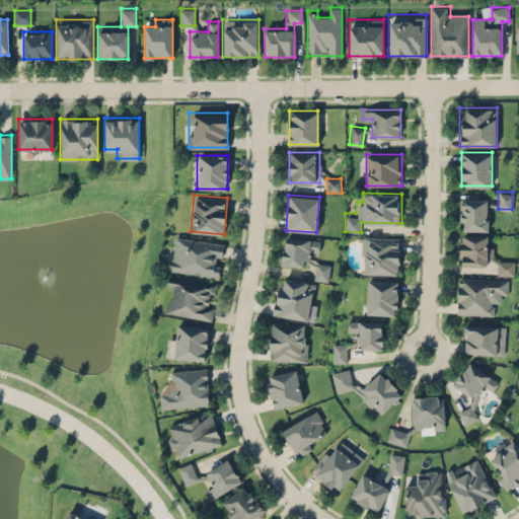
[(488,230),(488,198),(459,198),(460,230),(488,230)]
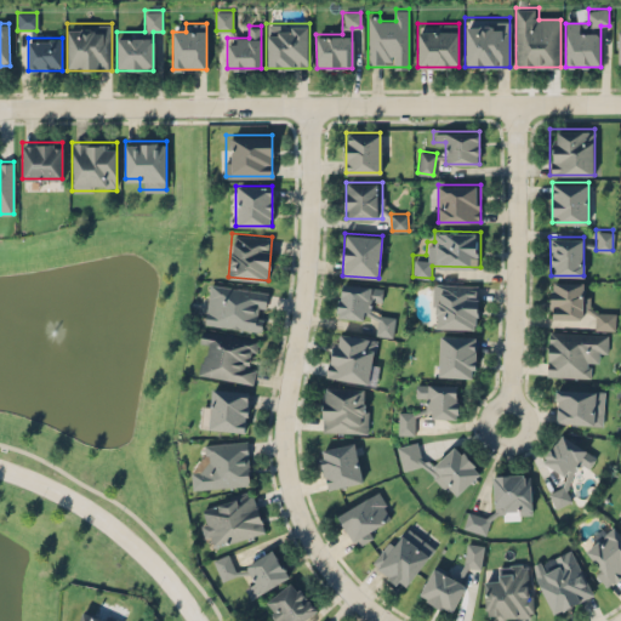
[(593,317),(593,328),(614,329),(615,311),(588,309),(590,280),(551,280),(550,315),(593,317)]
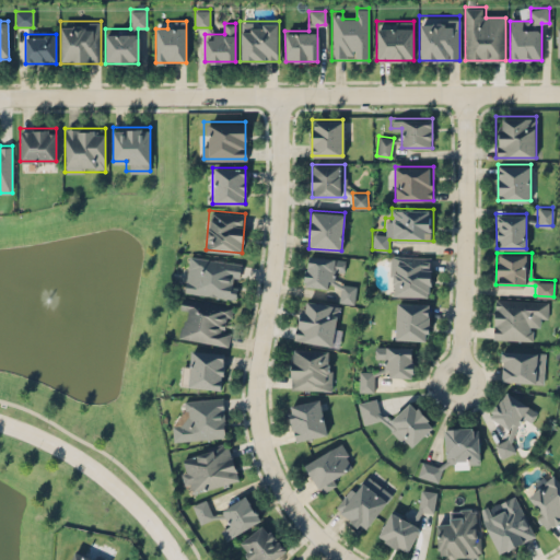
[(343,258),(306,254),(303,284),(339,288),(338,301),(354,303),(357,281),(341,280),(343,258)]
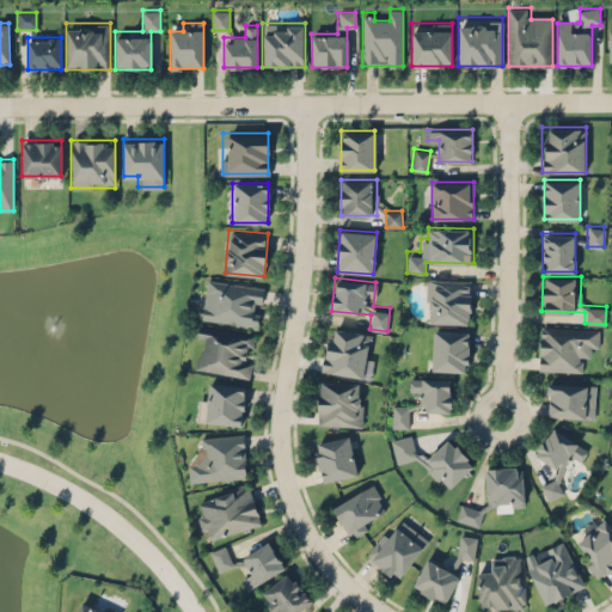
[(471,279),(426,277),(424,322),(470,323),(471,279)]
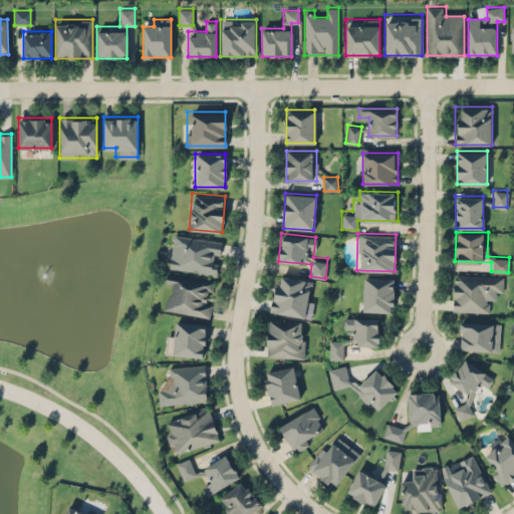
[(221,239),(173,234),(169,268),(217,274),(221,239)]
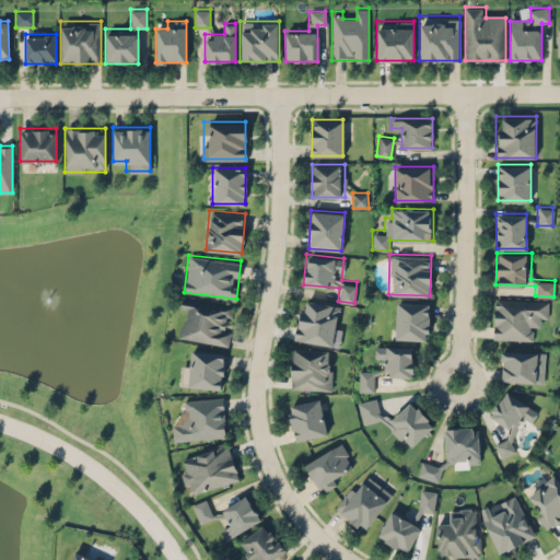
[(228,345),(233,304),(182,298),(179,310),(182,310),(178,338),(228,345)]
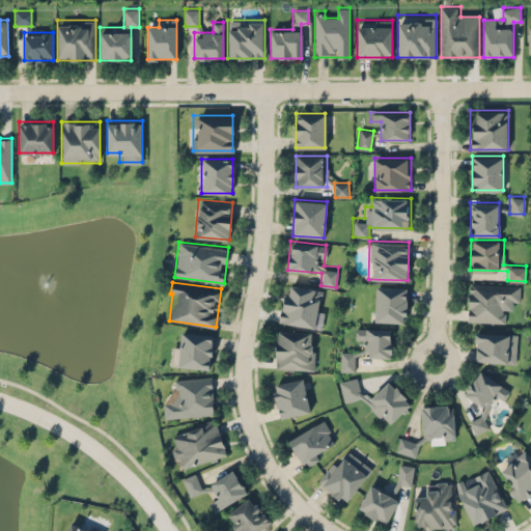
[(315,328),(323,289),(285,283),(278,322),(315,328)]
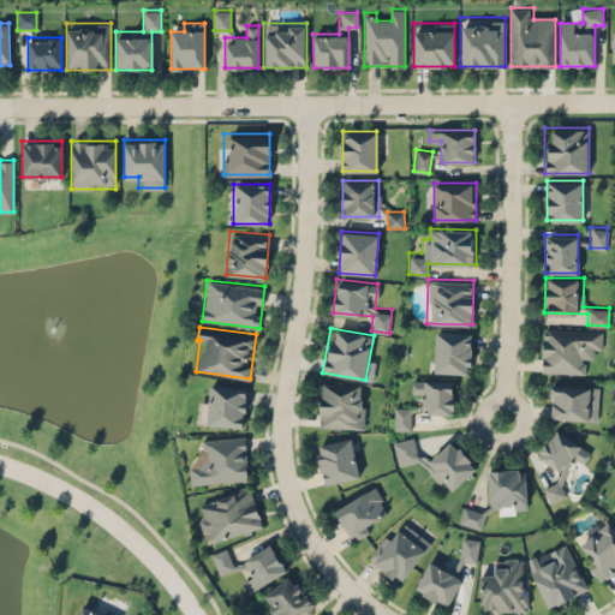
[(589,351),(601,351),(602,329),(542,328),(541,372),(587,374),(589,351)]
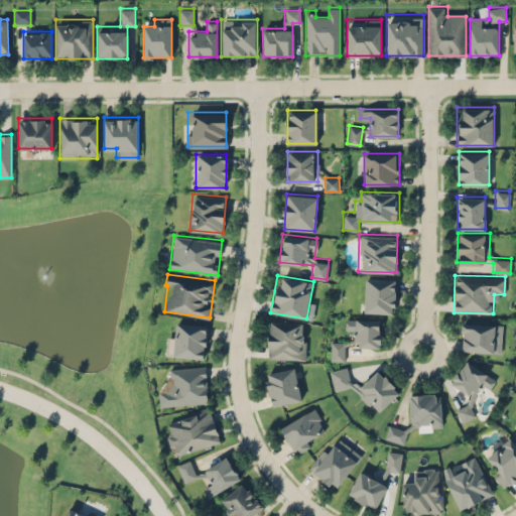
[(364,312),(394,312),(395,278),(365,277),(364,312)]
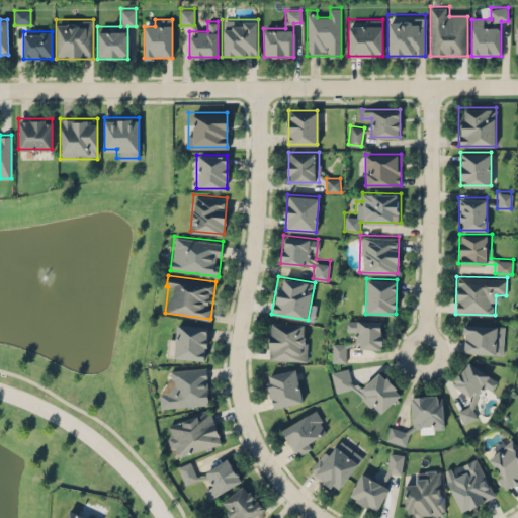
[(382,320),(346,320),(346,329),(355,329),(355,349),(382,349),(382,320)]
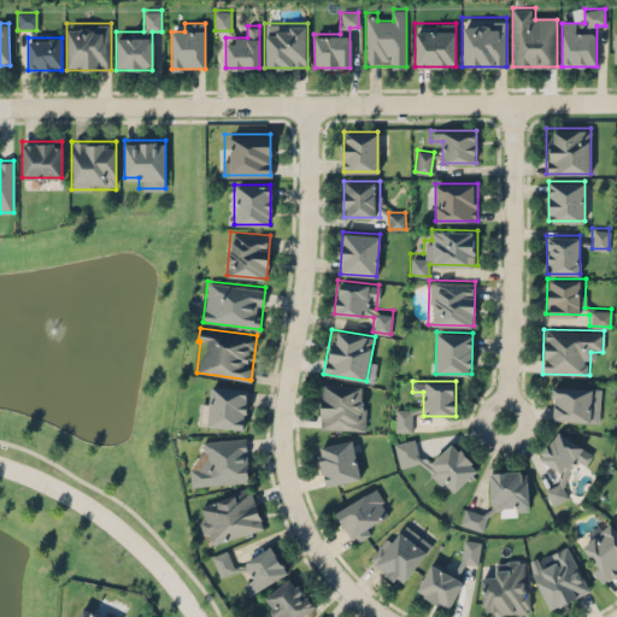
[(319,428),(364,428),(364,385),(319,385),(319,428)]
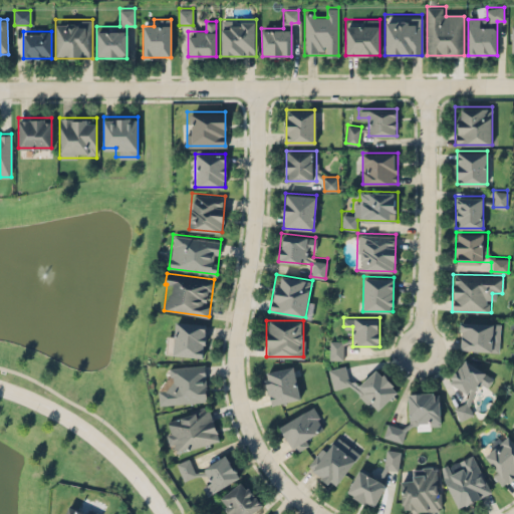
[(166,353),(203,356),(206,323),(177,321),(176,332),(167,332),(166,353)]
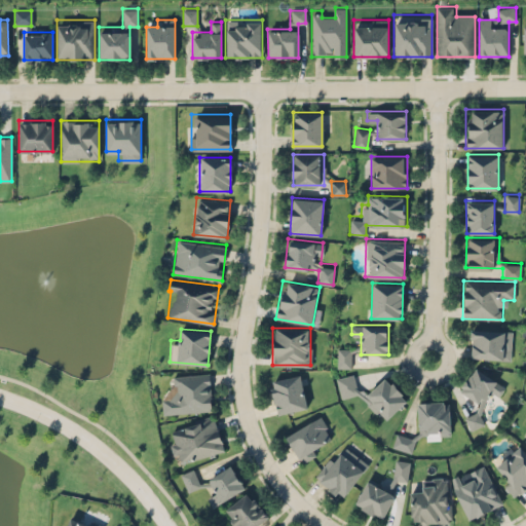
[(471,359),(511,359),(511,329),(471,329),(471,359)]
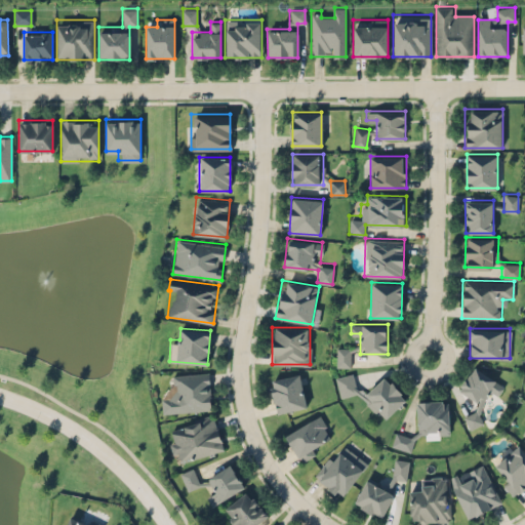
[(336,366),(351,366),(351,347),(336,347),(336,366)]
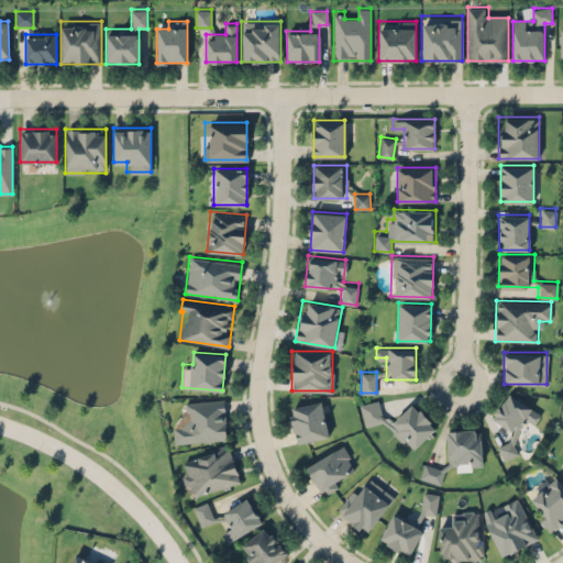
[(516,433),(527,418),(532,422),(539,414),(508,393),(492,417),(516,433)]
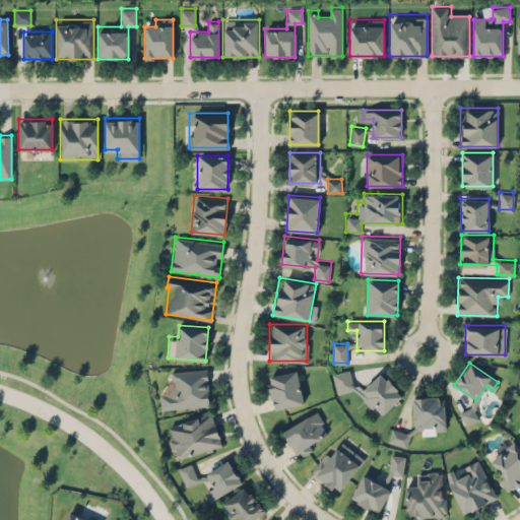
[(209,406),(207,368),(168,371),(170,387),(158,388),(160,409),(209,406)]
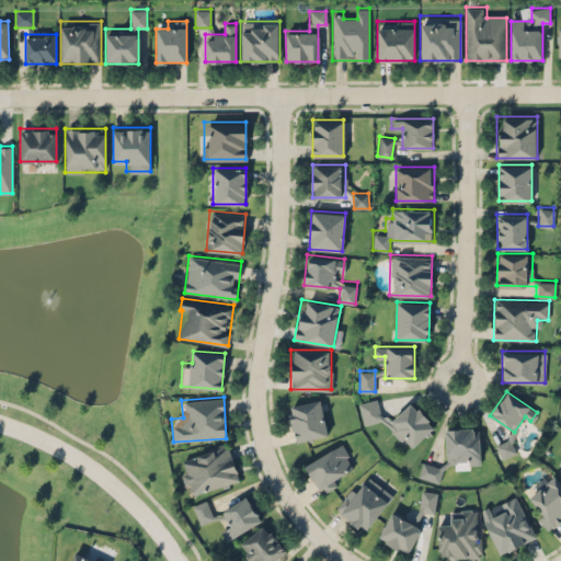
[(435,425),(411,401),(392,419),(371,397),(358,410),(370,423),(377,415),(409,449),(435,425)]
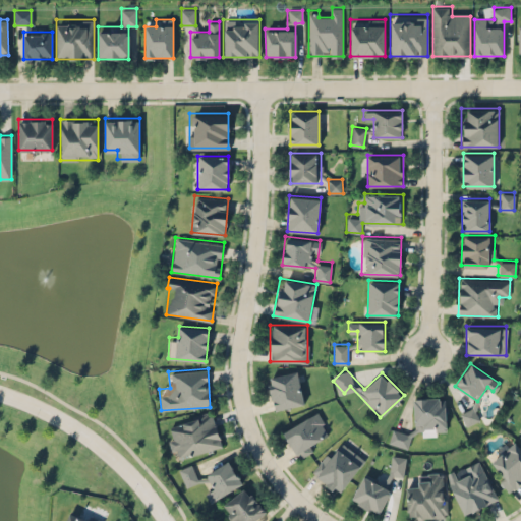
[(274,409),(303,403),(297,370),(268,377),(274,409)]
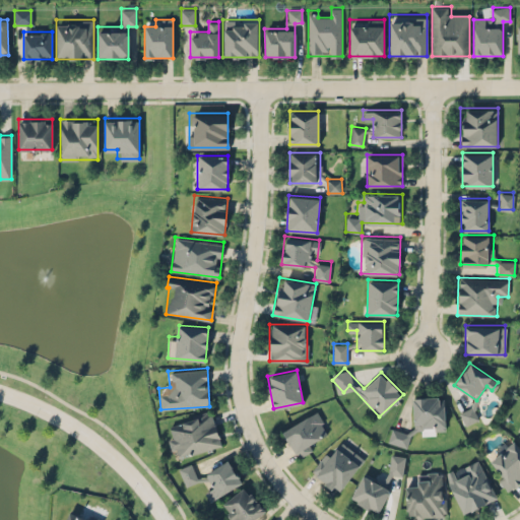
[(412,396),(413,428),(389,429),(389,445),(411,444),(410,429),(445,428),(444,395),(412,396)]
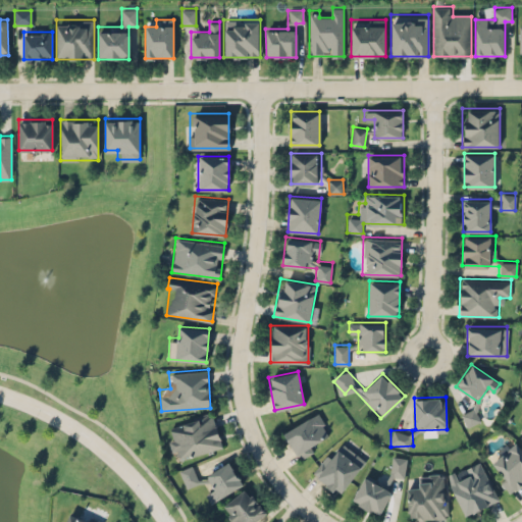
[(465,426),(480,421),(476,407),(461,412),(465,426)]
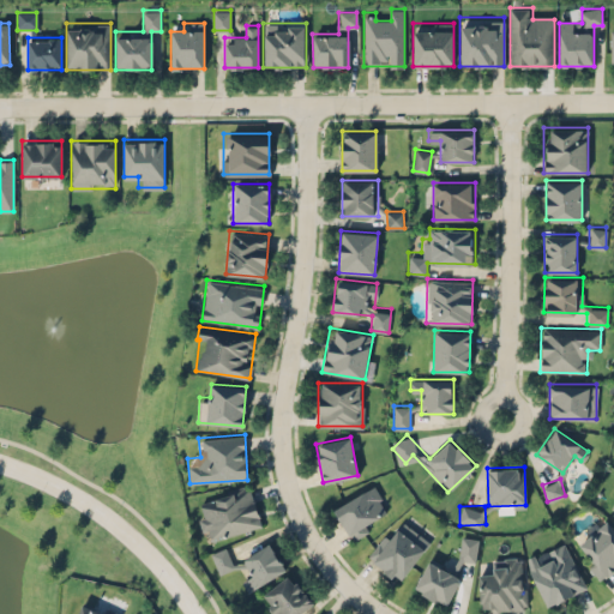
[(262,527),(252,485),(205,495),(209,509),(198,511),(204,540),(262,527)]
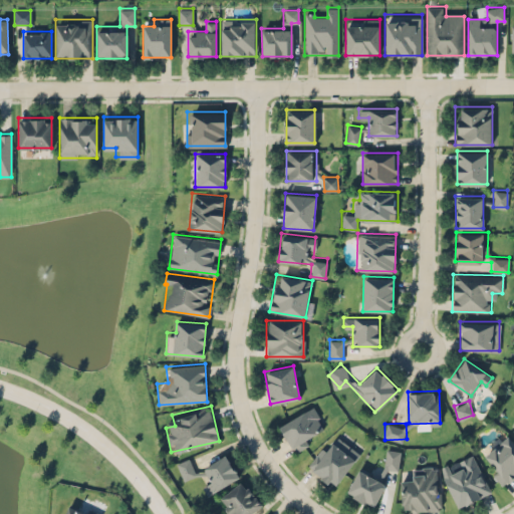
[(319,436),(315,430),(323,425),(312,406),(279,426),(294,451),(319,436)]
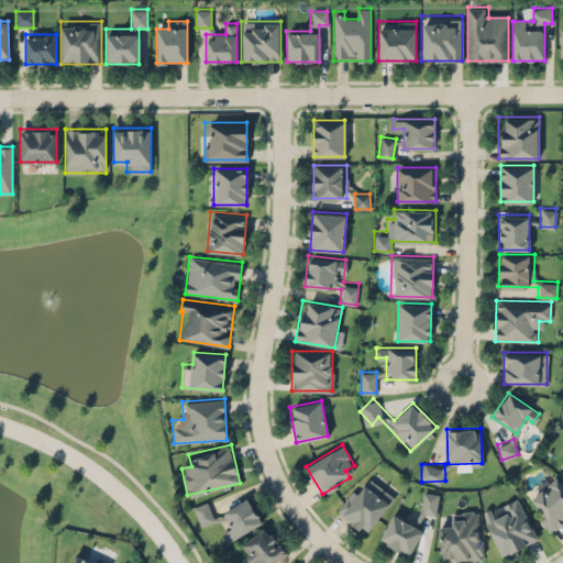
[(562,520),(562,483),(555,474),(525,500),(551,531),(562,520)]
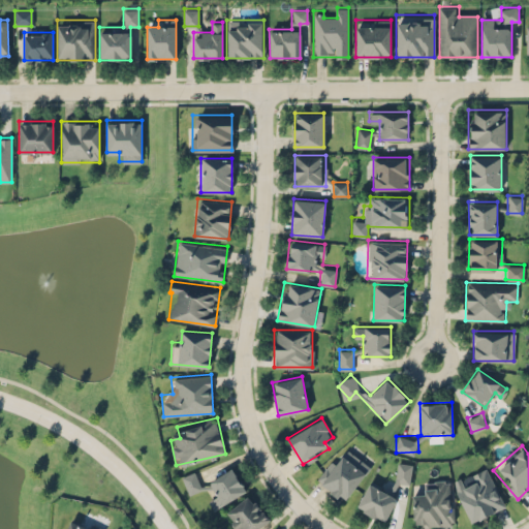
[(342,501),(371,468),(346,446),(317,479),(342,501)]
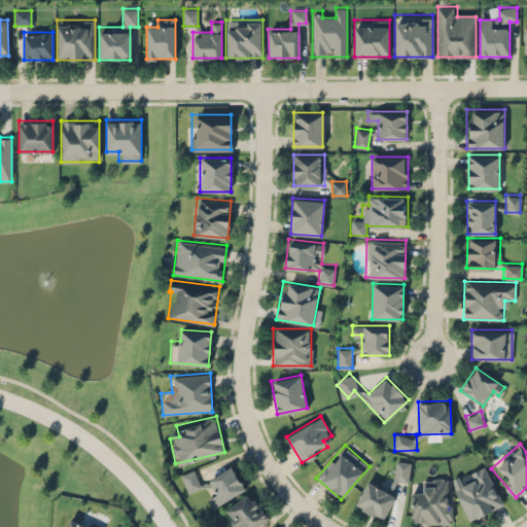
[(409,460),(394,460),(394,481),(409,481),(409,460)]
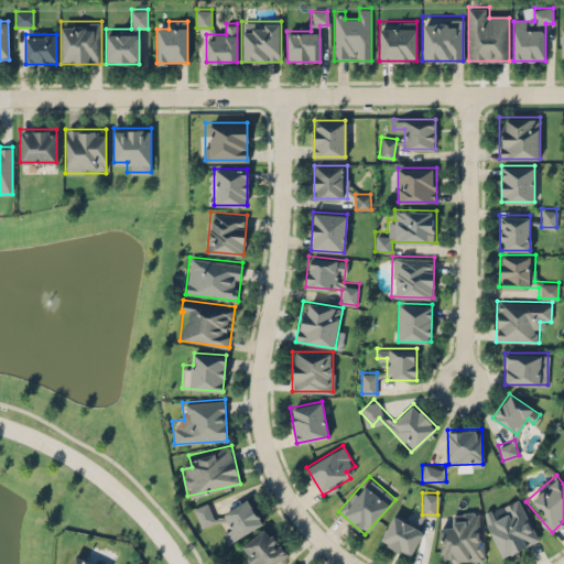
[(539,541),(520,497),(483,513),(501,557),(539,541)]
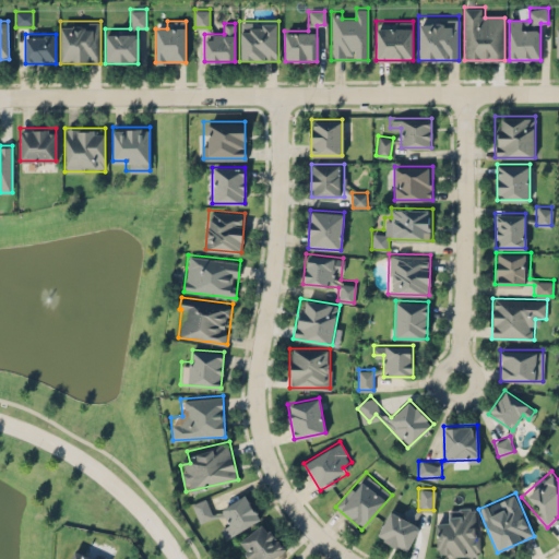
[(221,510),(228,522),(219,527),(227,539),(260,518),(245,494),(221,510)]
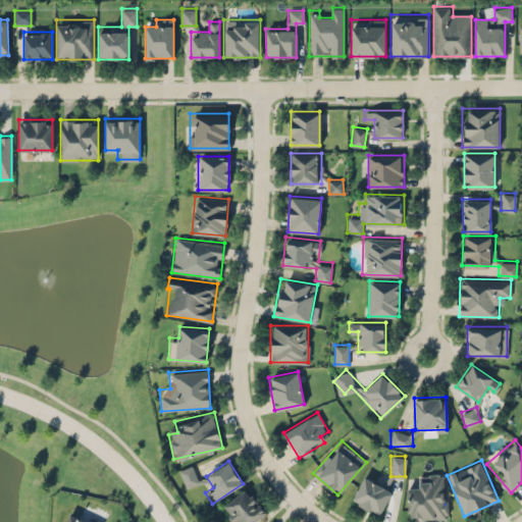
[(178,470),(187,487),(199,482),(192,464),(178,470)]
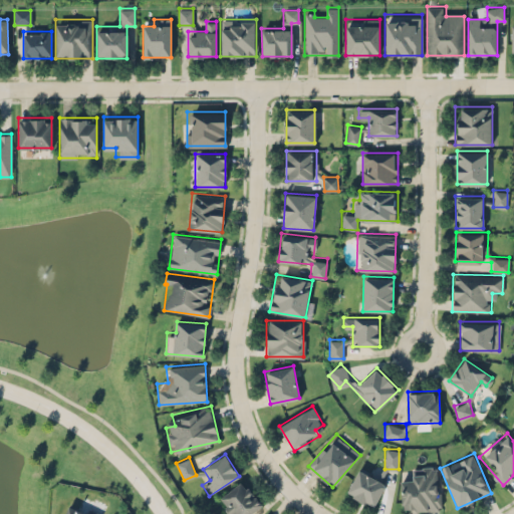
[(410,467),(411,478),(400,479),(402,512),(441,511),(439,466),(410,467)]
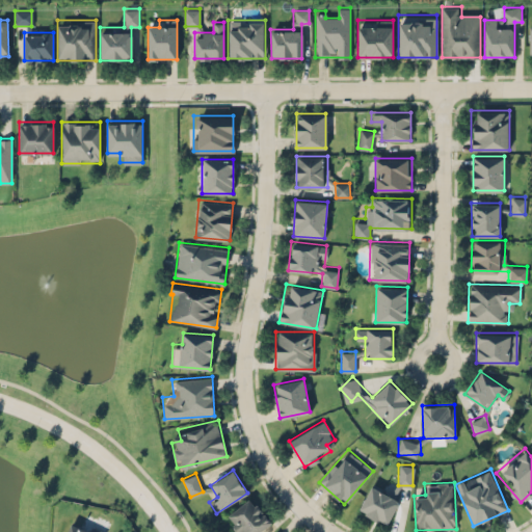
[(386,524),(399,500),(371,485),(358,509),(386,524)]
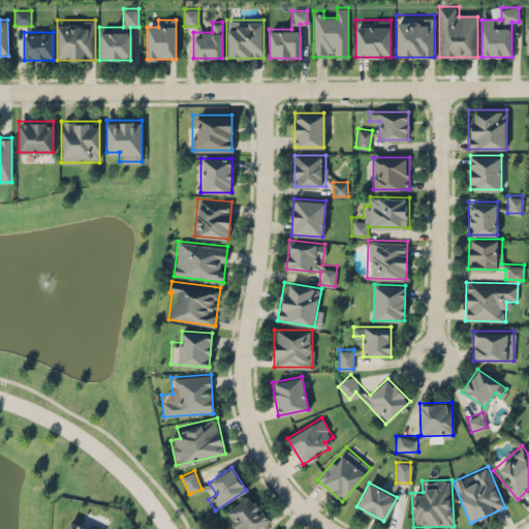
[(224,515),(237,528),(255,528),(270,518),(249,494),(224,515)]
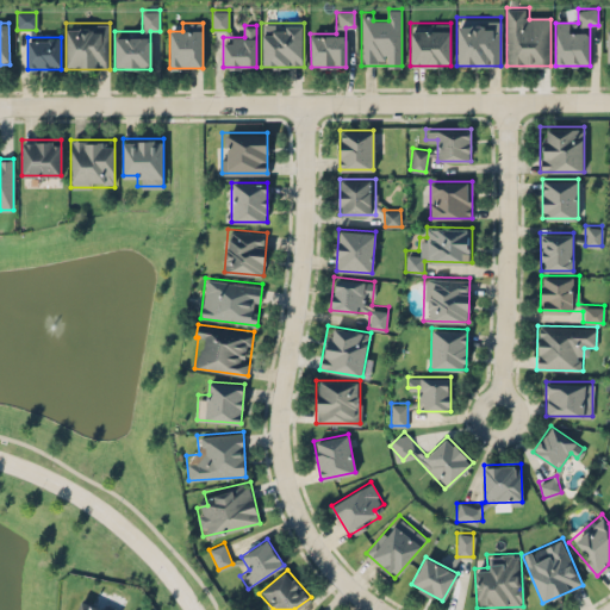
[(74,609),(118,609),(119,609),(93,598),(91,604),(79,599),(74,609)]
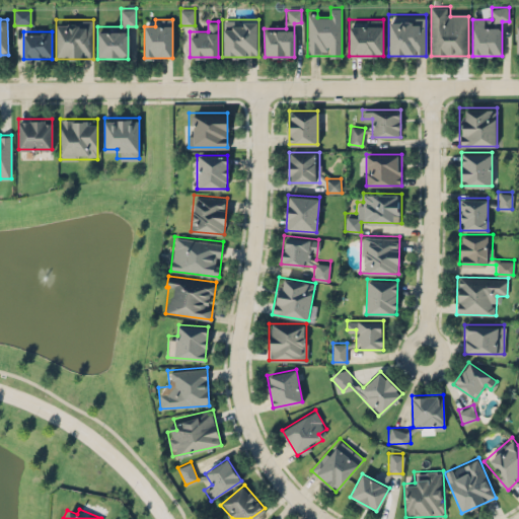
All buildings are outlined.
